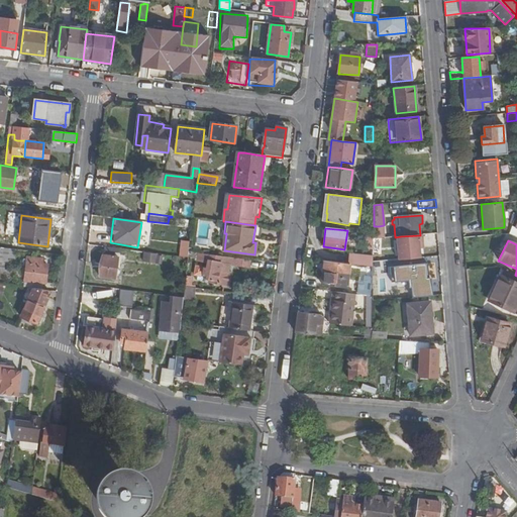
[(188,257),(189,252),(190,245),(182,244),(180,257),(188,259),(188,257)]
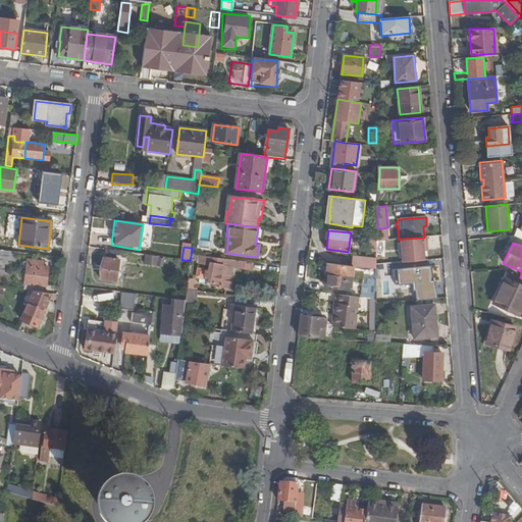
[(15,261),(15,252),(0,250),(0,274),(6,275),(8,260),(15,261)]
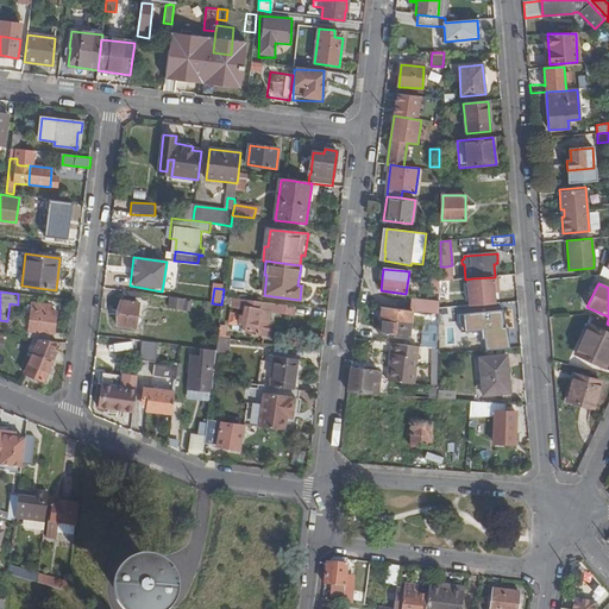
[(186,301),(187,300),(170,297),(169,308),(190,312),(192,302),(186,301)]
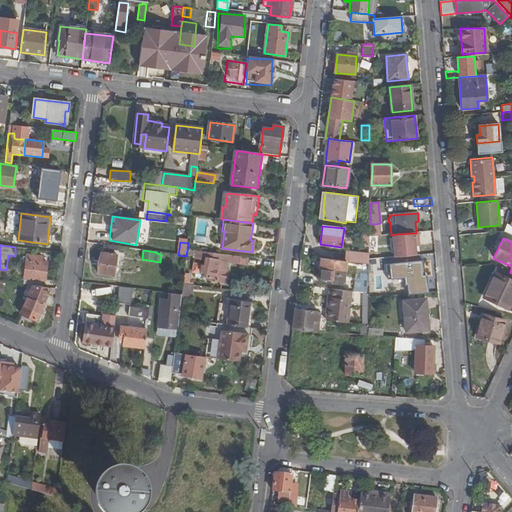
[(231,255),(196,251),(195,256),(195,258),(205,259),(204,266),(202,265),(201,271),(206,271),(206,275),(216,277),(216,276),(217,276),(217,279),(228,281),(229,268),(227,268),(228,260),(231,260),(231,255)]
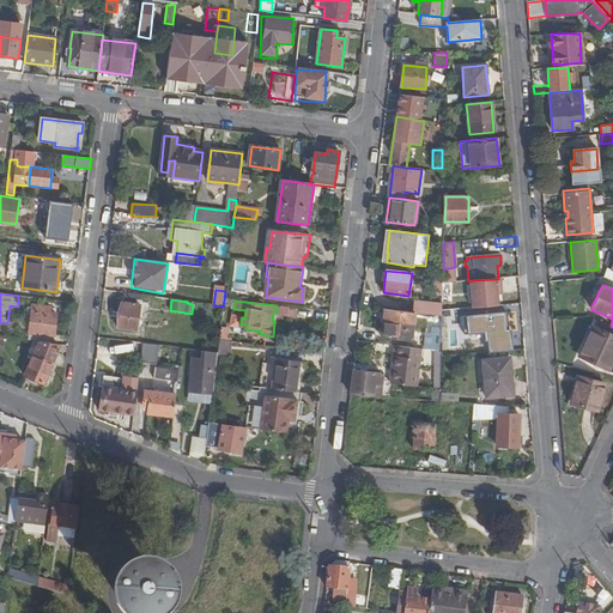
[(140,305),(122,303),(119,328),(137,331),(140,305)]
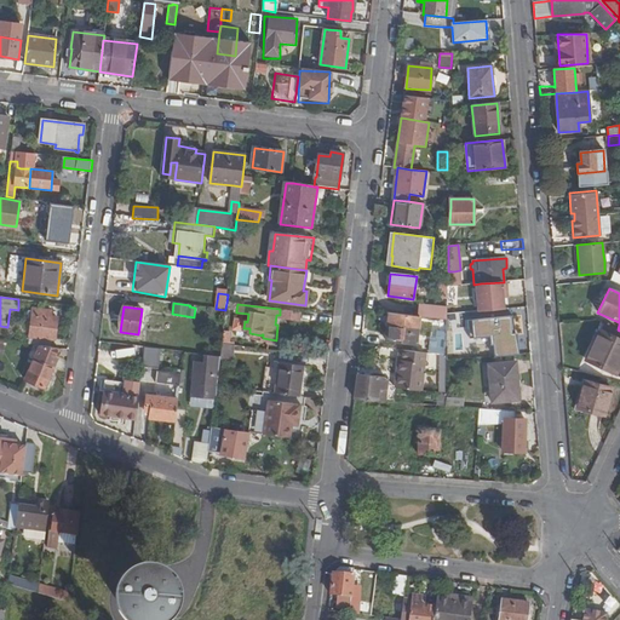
[(40,345),(53,348),(57,317),(51,317),(47,316),(47,310),(34,309),(29,344),(34,345),(40,345)]
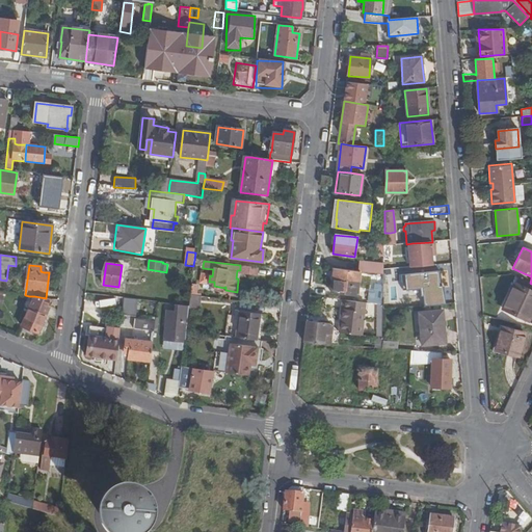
[(424,306),(444,304),(440,265),(421,266),(424,306)]
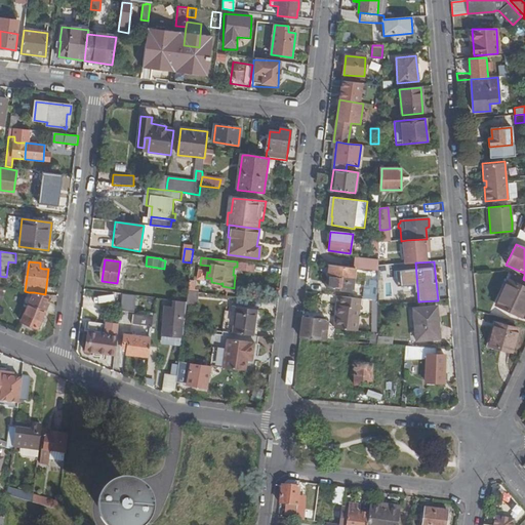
[(355,269),(330,266),(327,288),(353,291),(355,269)]
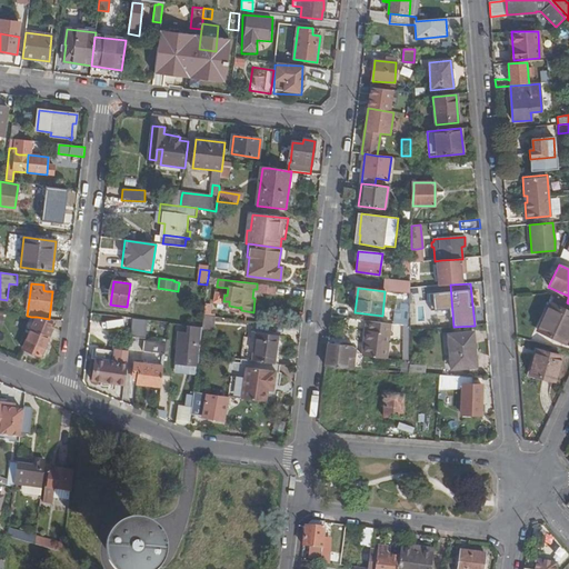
[(568,312),(550,303),(537,330),(561,342),(568,326),(568,312)]
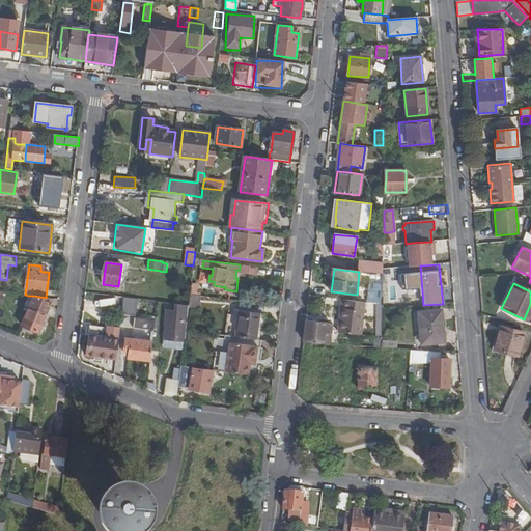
[(375,297),(375,295),(369,295),(368,302),(380,304),(381,297),(375,297)]
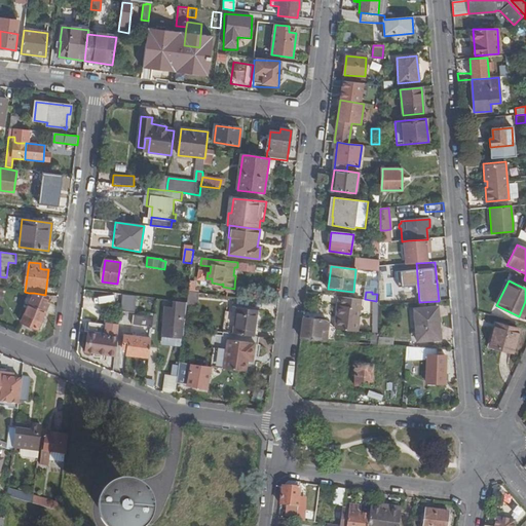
[(47,302),(49,295),(45,295),(34,293),(29,305),(21,323),(38,330),(49,303),(47,302)]
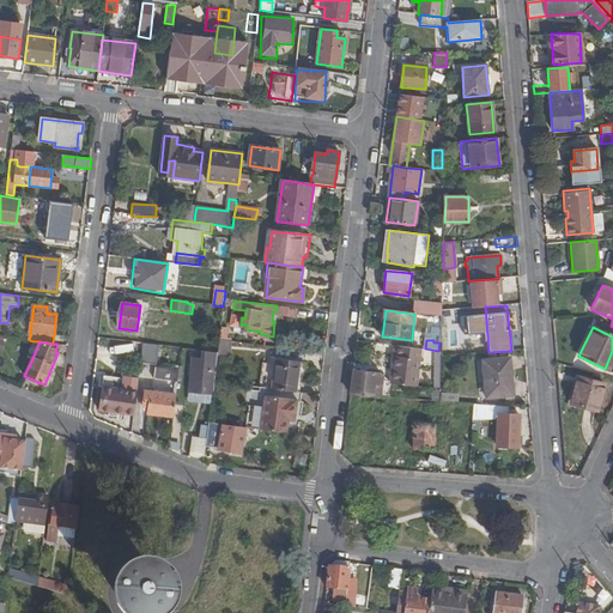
[(29,353),(34,356),(40,341),(34,341),(29,353)]
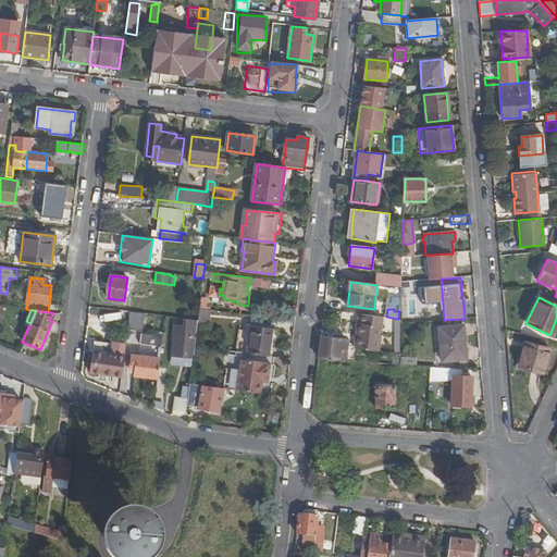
[(145,314),(131,312),(128,331),(143,333),(145,314)]
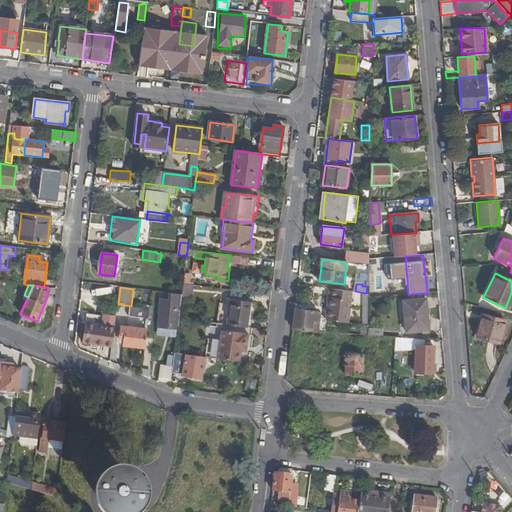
[(327,320),(348,323),(352,292),(331,289),(327,320)]
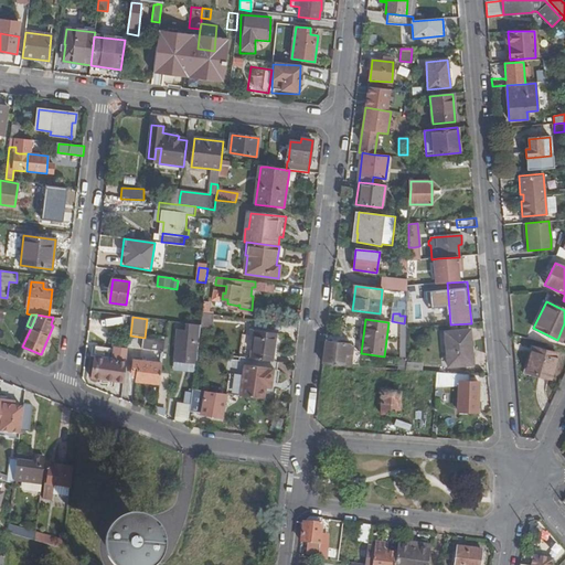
[(196,351),(195,351),(199,326),(190,324),(189,333),(178,332),(174,361),(195,363),(196,351)]
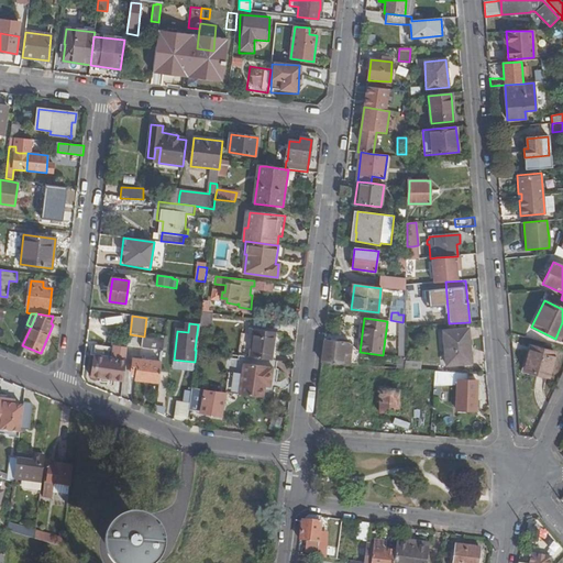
[(471,363),(467,329),(443,331),(445,365),(471,363)]
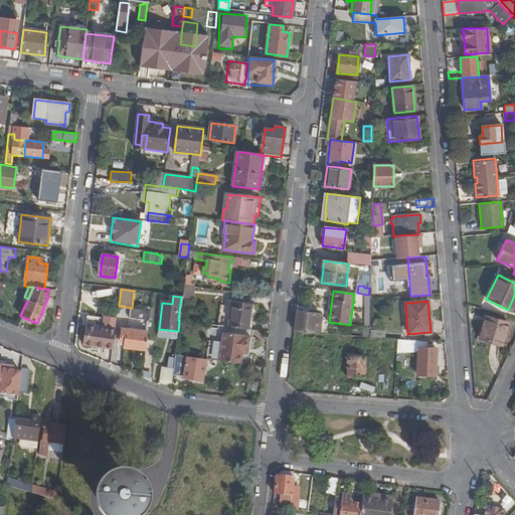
[(228,327),(248,330),(251,304),(231,302),(228,327)]
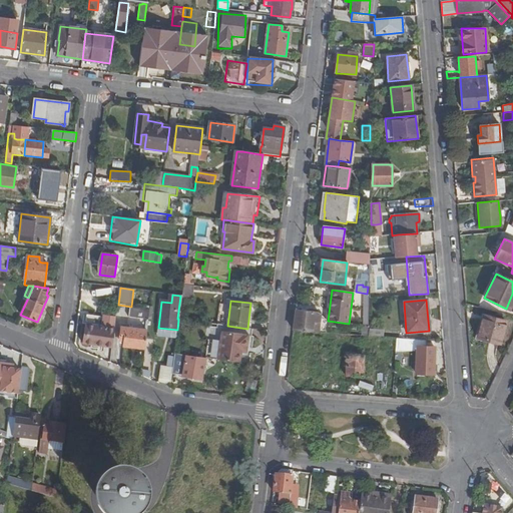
[(149,320),(150,311),(130,308),(129,318),(149,320)]
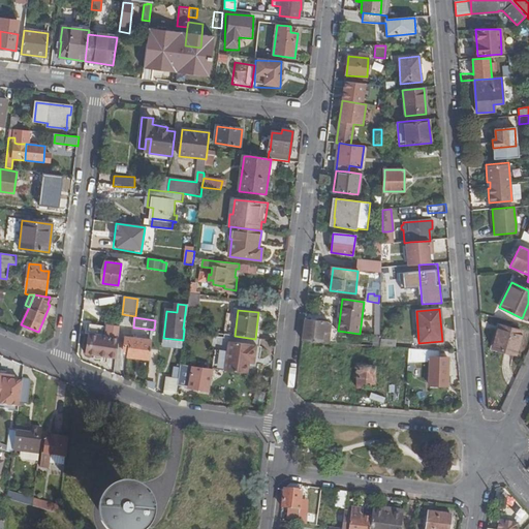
[(305,319),(303,341),(321,342),(321,336),(324,336),(325,333),(330,334),(331,323),(329,321),(305,319)]
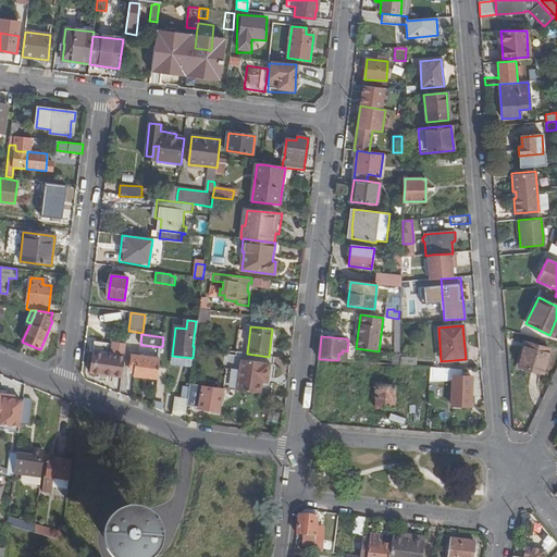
[(90,373),(123,378),(126,345),(112,343),(112,345),(111,354),(93,351),(90,373)]
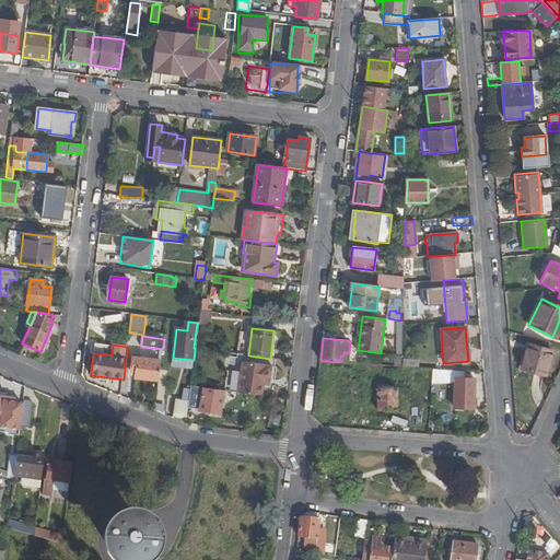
[(94,345),(93,353),(112,356),(113,347),(94,345)]
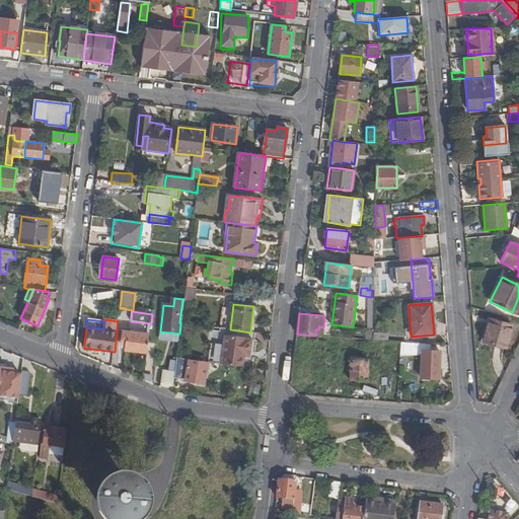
[(506,347),(512,325),(490,319),(484,341),(506,347)]
